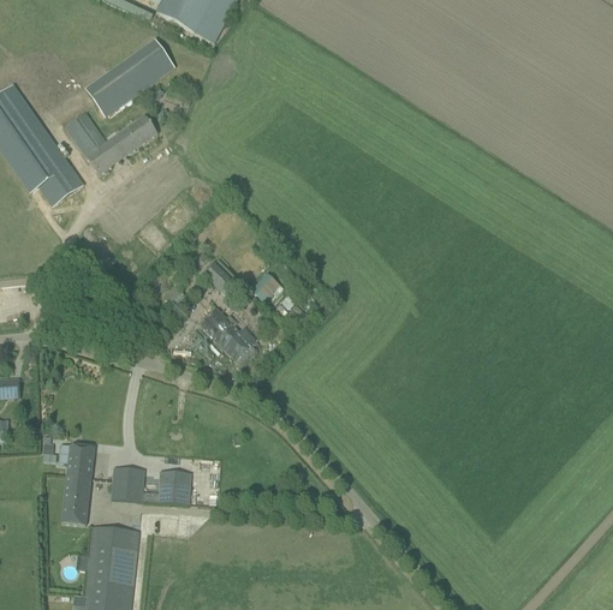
[(164,0),(159,11),(216,41),(238,0),(164,0)]
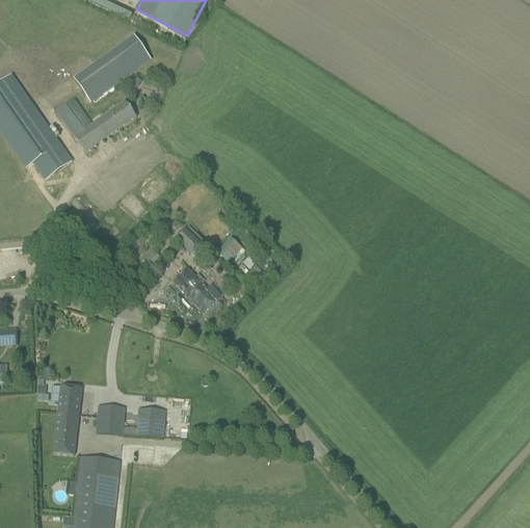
[(153,58),(135,33),(75,76),(91,100),(153,58)]
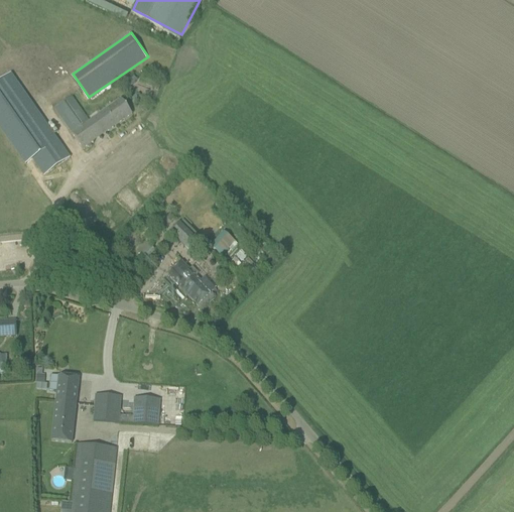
[(13,73),(0,81),(0,124),(27,163),(34,158),(45,173),(72,155),(13,73)]
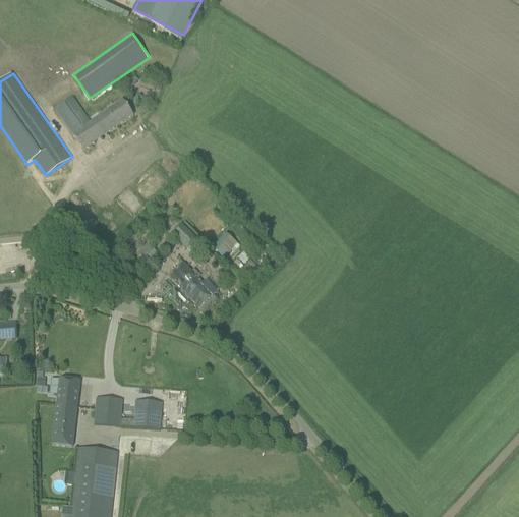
[(57,107),(79,138),(85,148),(135,112),(124,98),(93,120),(74,95),(57,107)]
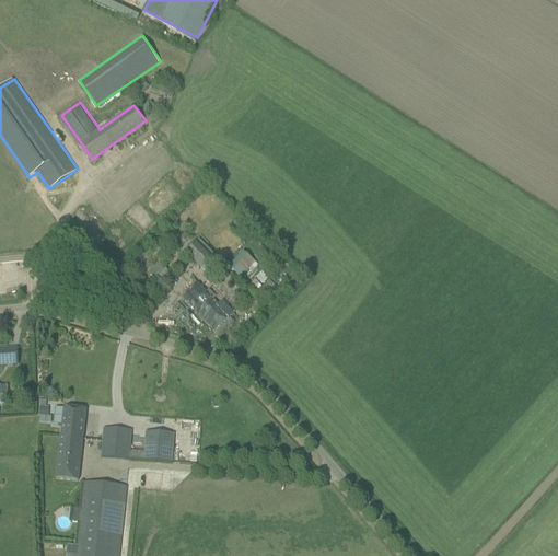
[(186,247),(208,269),(219,258),(197,236),(186,247)]
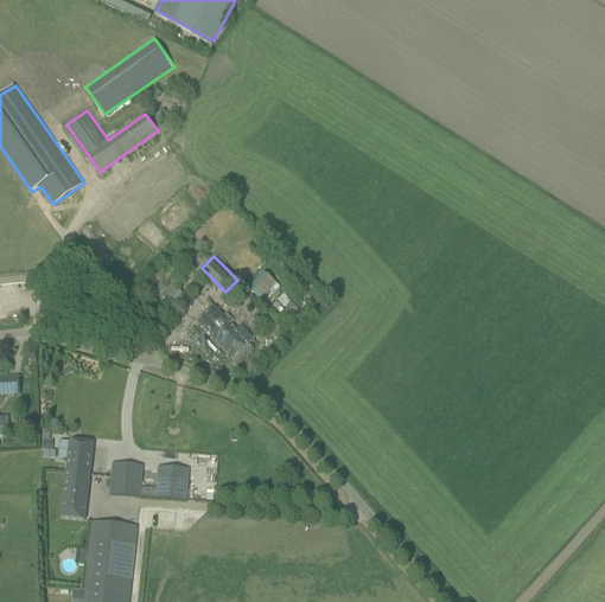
[(262,266),(247,283),(263,296),(278,280),(262,266)]
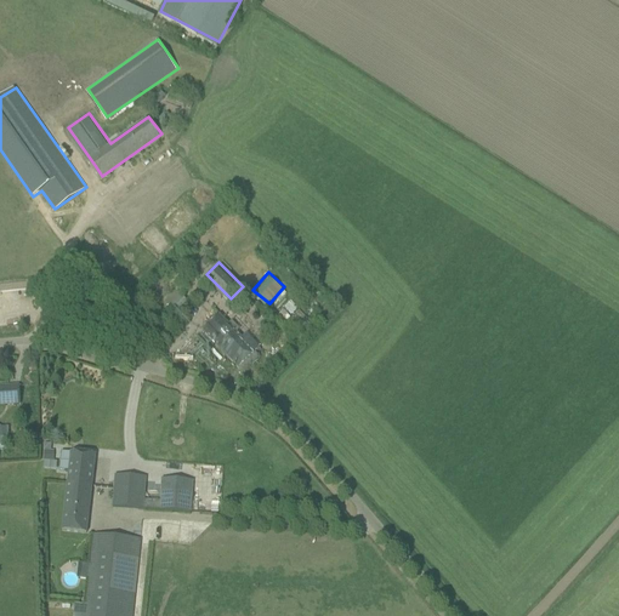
[(187,298),(179,290),(169,298),(177,307),(187,298)]
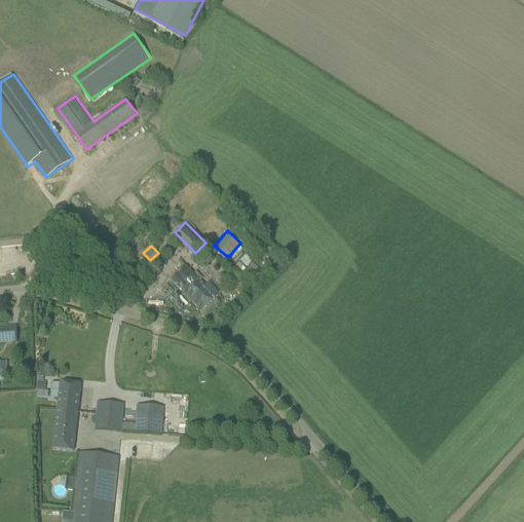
[(175,277),(204,307),(212,300),(218,294),(208,284),(189,265),(188,264),(182,270),(175,277)]
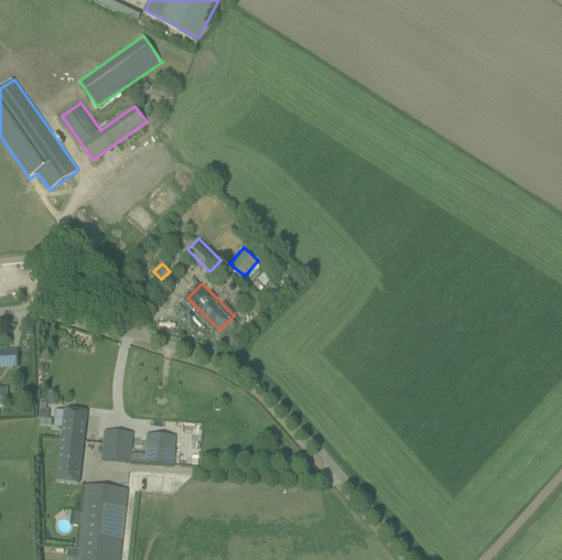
[(0,346),(0,365),(20,364),(20,346),(0,346)]
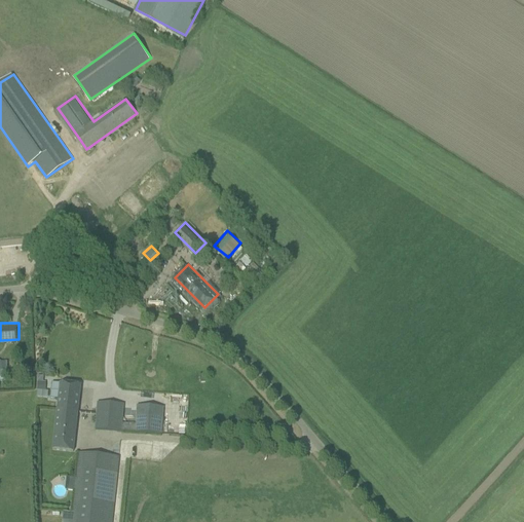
[(0,376),(0,373),(8,373),(8,358),(0,357),(0,382),(0,383),(0,376)]
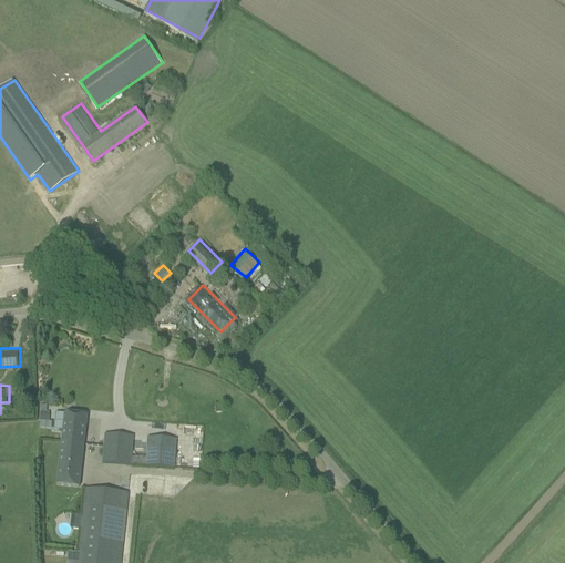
[(55,427),(64,427),(63,439),(85,441),(89,412),(67,409),(67,410),(58,409),(55,427)]
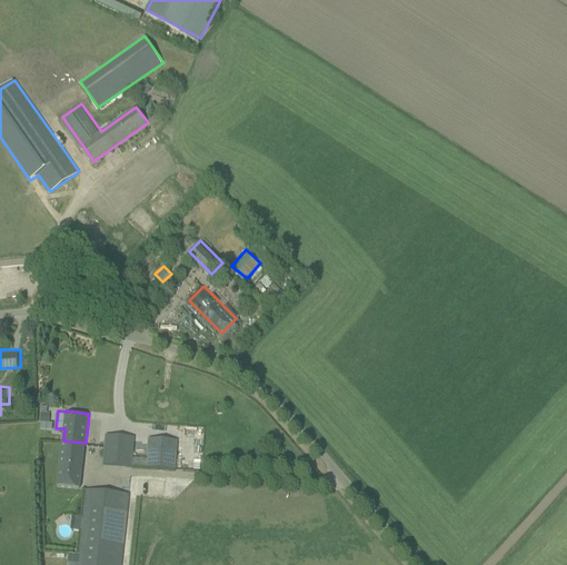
[(108,432),(106,461),(176,466),(177,454),(178,437),(150,436),(149,455),(133,454),(135,434),(108,432)]
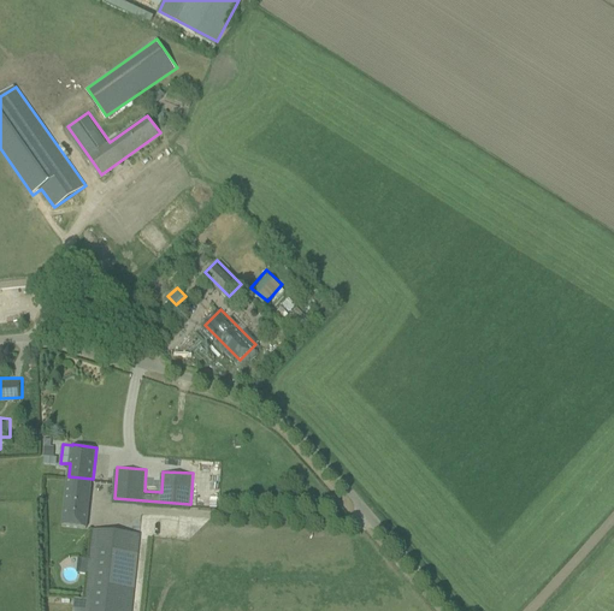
[(64,522),(76,523),(88,525),(93,479),(69,476),(64,522)]
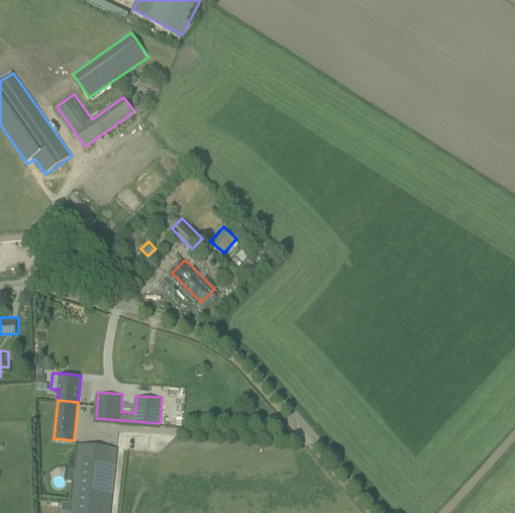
[(79,441),(78,451),(73,500),(64,499),(62,512),(111,512),(119,445),(79,441)]
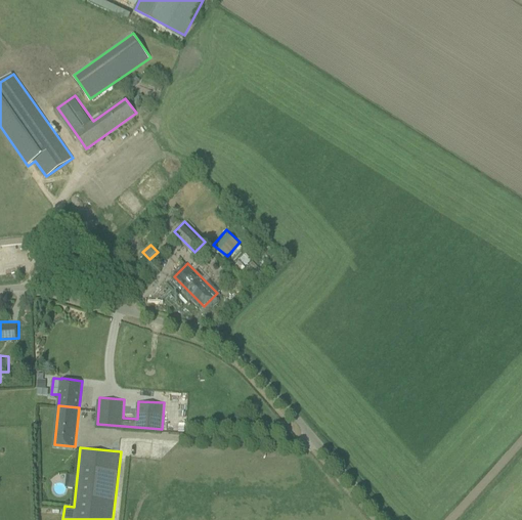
All buildings are outlined.
